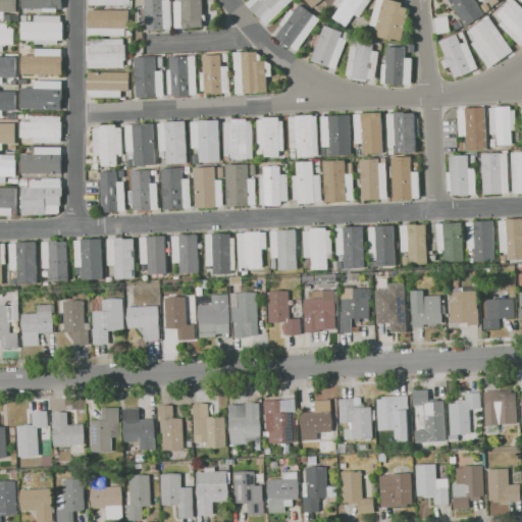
[(0,0),(16,0),(16,7),(16,12),(4,12),(4,18),(0,18),(0,0)]
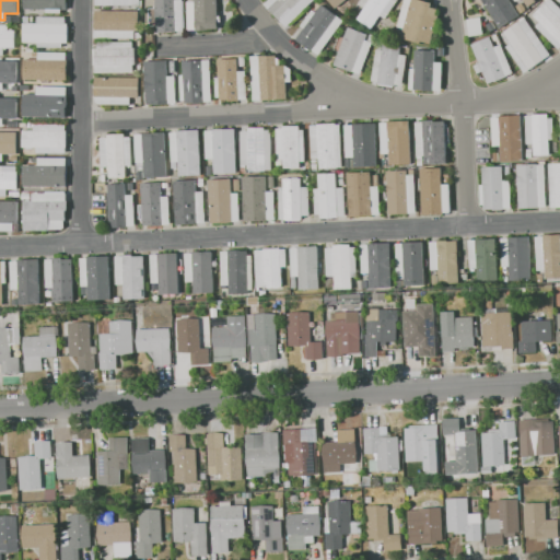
[(24,0),(66,0),(66,9),(24,9),(24,0)]
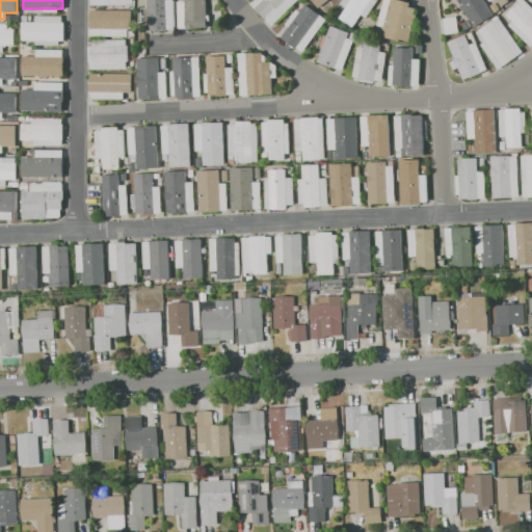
[(174,0),(174,30),(147,30),(147,0),(174,0)]
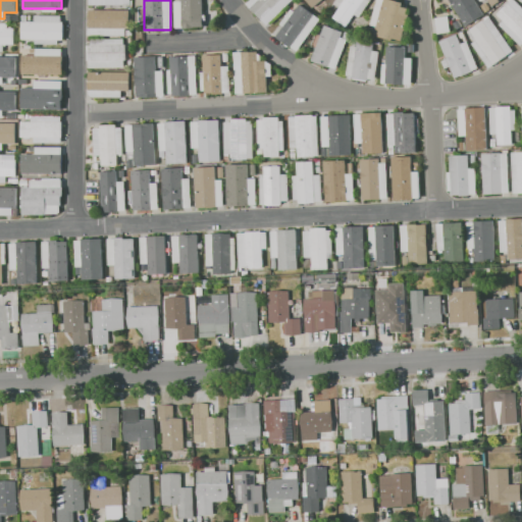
[(204,0),(204,28),(198,28),(198,30),(194,30),(194,32),(181,32),(181,30),(176,30),(176,0),(204,0)]
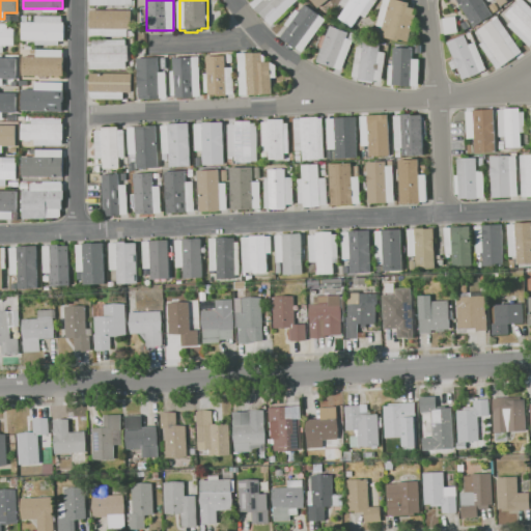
[(250,4),(254,0),(296,0),(270,25),(250,4)]
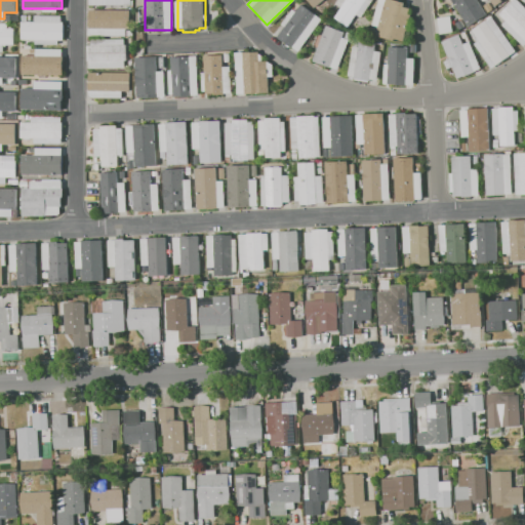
[(307,0),(315,8),(323,0),(307,0)]
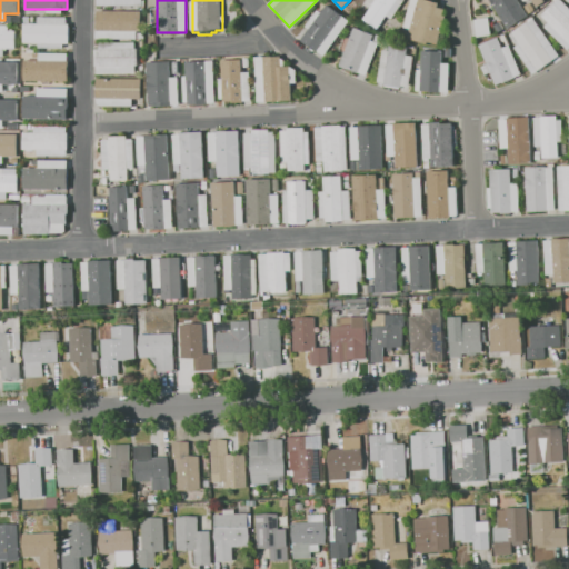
[(362,19),(370,8),(365,5),(367,0),(405,0),(392,19),(387,16),(377,29),(362,19)]
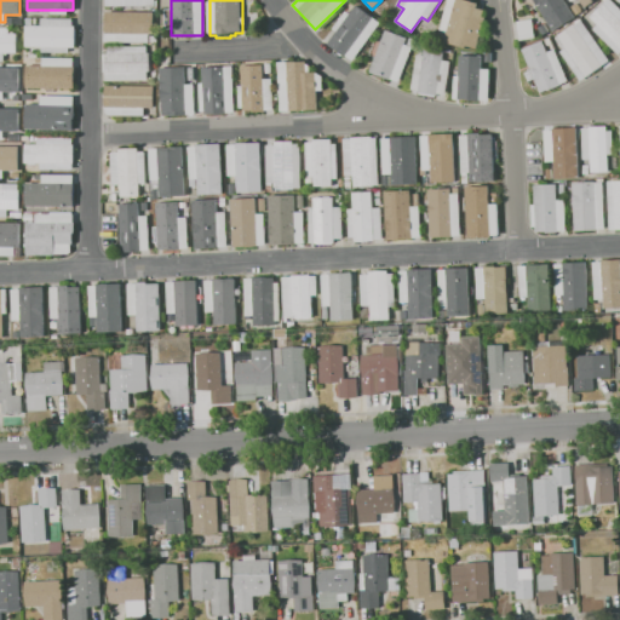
[(445,44),(447,32),(441,30),(448,0),(469,0),(478,3),(477,7),(484,10),(483,17),(486,18),(478,49),(466,46),(466,50),(445,44)]
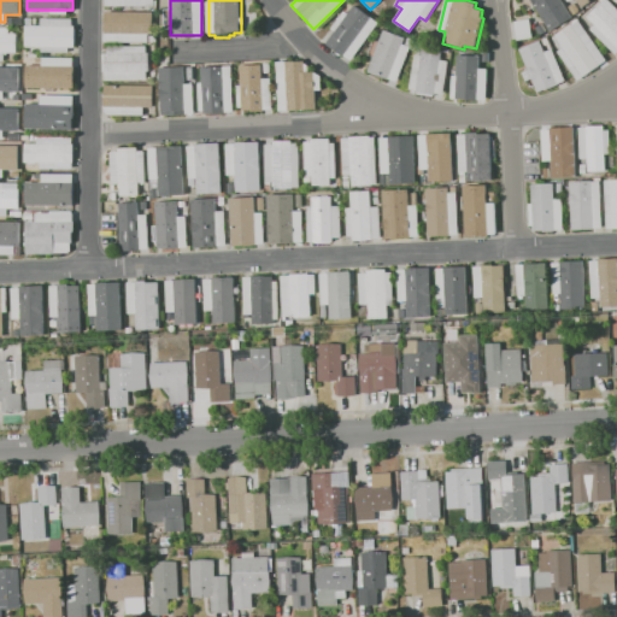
[(560,0),(571,17),(550,30),(530,0),(560,0)]
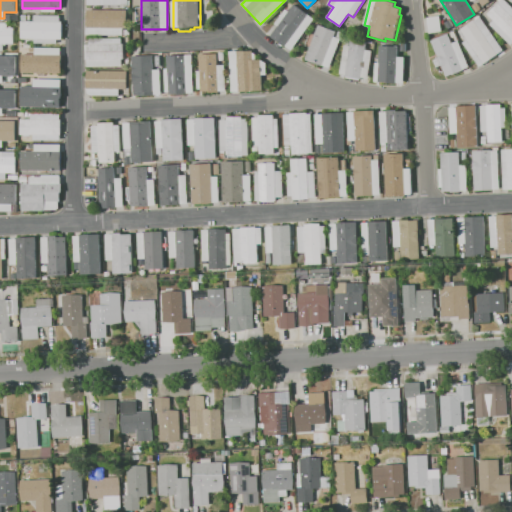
[(500,0),(506,0),(511,5),(511,43),(511,45),(489,24),(493,19),(487,14),(500,0)]
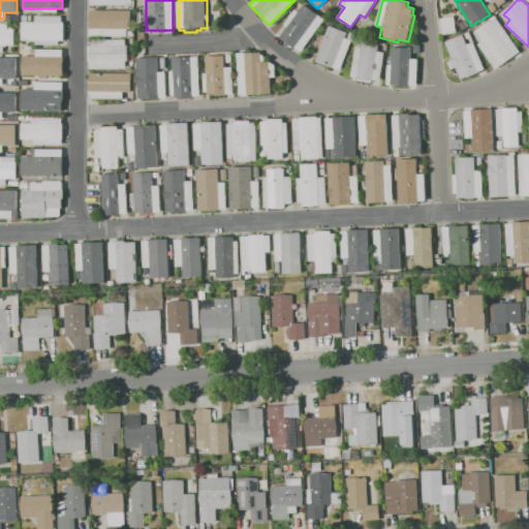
[(279,36),(286,26),(284,24),(296,9),(298,11),(303,4),(323,20),(300,52),(279,36)]
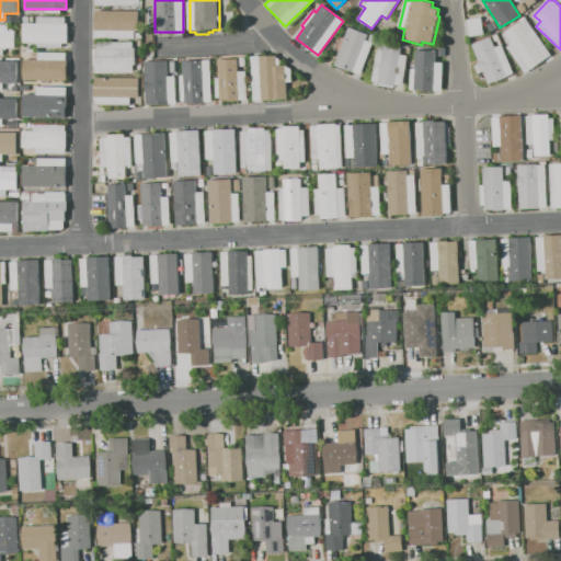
[(95,11),(139,11),(139,30),(135,30),(135,39),(95,39),(95,11)]
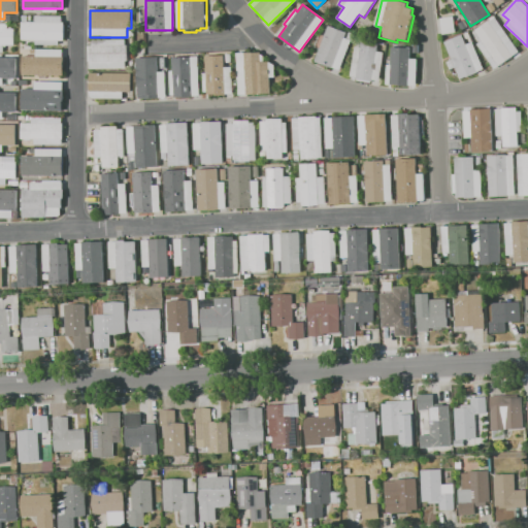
[(64,22),(64,39),(58,39),(58,43),(34,43),(34,39),(23,39),(23,22),(34,22),(34,17),(61,17),(61,22),(64,22)]
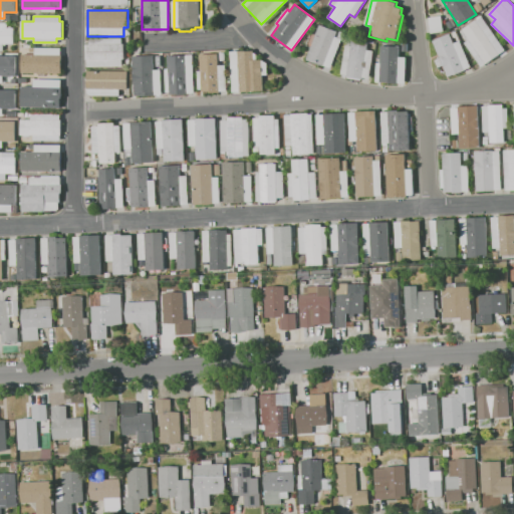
[(428,17),(441,16),(443,32),(430,33),(428,17)]
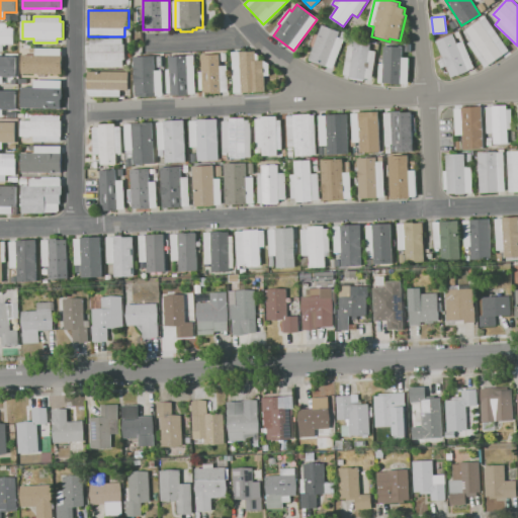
[(509,51),(484,68),(467,44),(470,41),(463,31),(486,16),(509,51)]
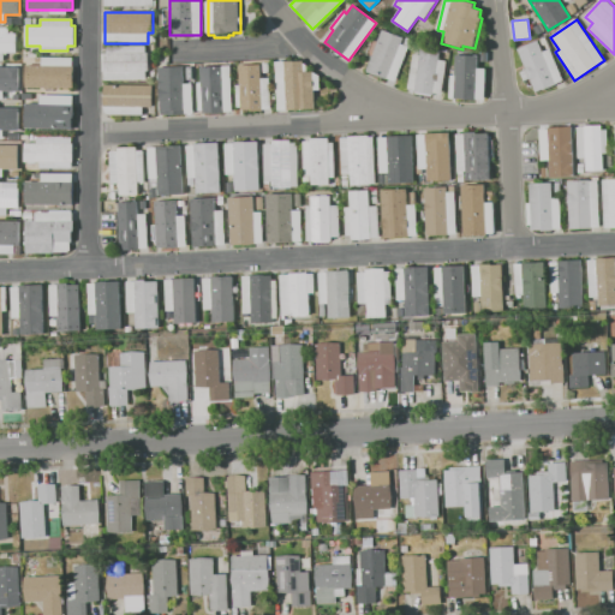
[(533,28),(539,24),(544,31),(537,35),(533,28)]
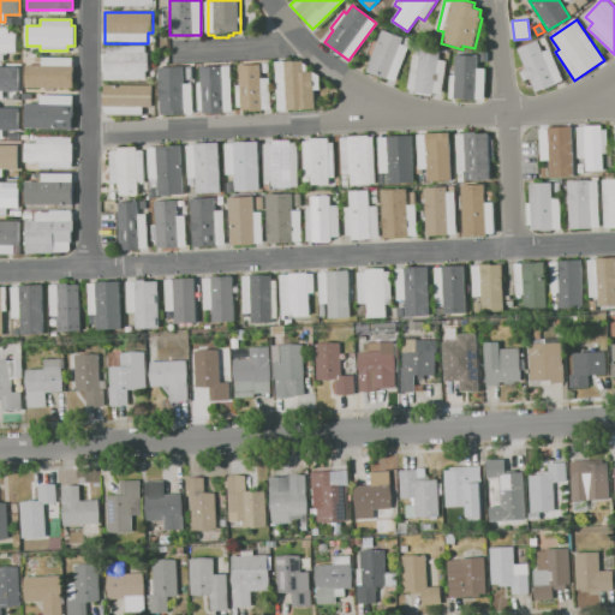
[(17,34),(17,53),(4,53),(4,55),(4,60),(0,60),(0,28),(10,28),(10,34),(17,34)]
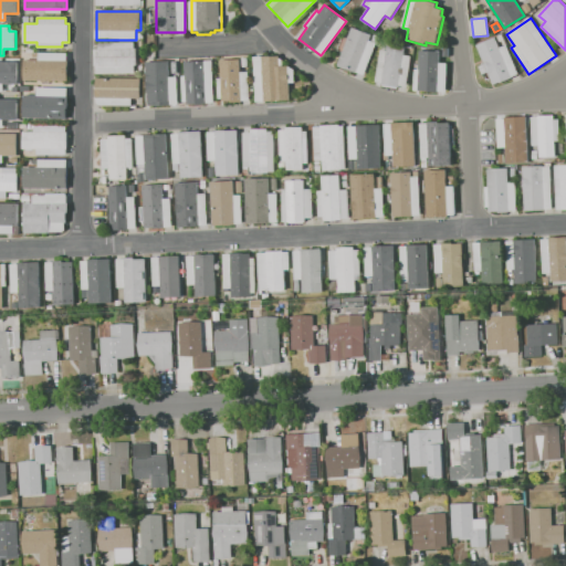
[(350,27),(370,34),(368,40),(376,43),(364,74),(356,71),(355,73),(336,65),(342,51),(336,50),(342,34),(347,37),(350,27)]
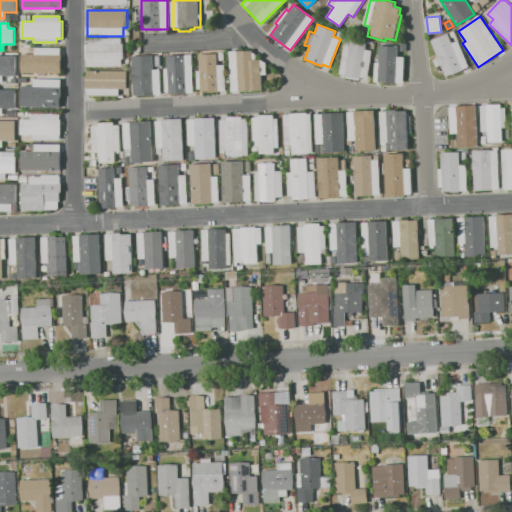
[(447,33),(452,43),(457,41),(468,68),(446,77),(431,40),(447,33)]
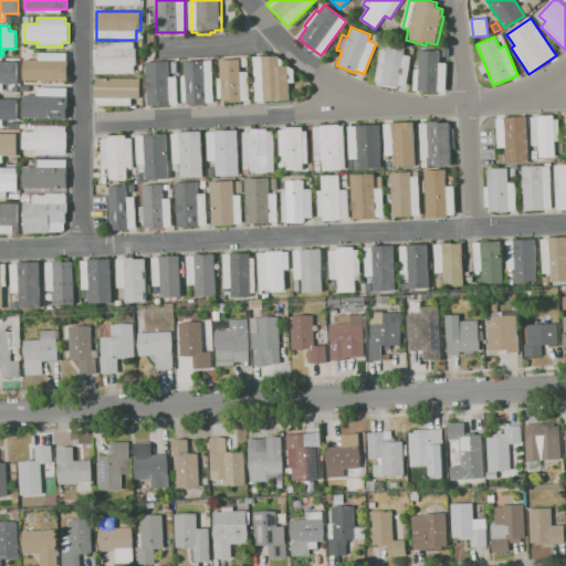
[(136,48),(136,65),(134,65),(134,74),(96,74),(96,65),(94,65),(94,48),(97,48),(97,42),(134,42),(134,48),(136,48)]
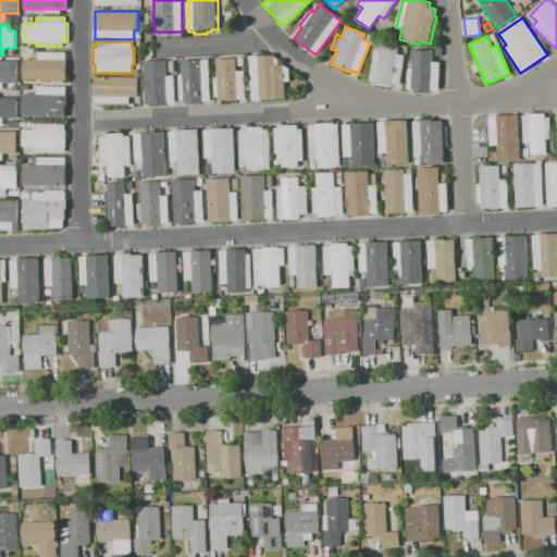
[(374,83),(374,82),(369,81),(374,49),(381,50),(382,42),(399,45),(397,54),(406,56),(400,86),(393,85),(392,86),(374,83)]
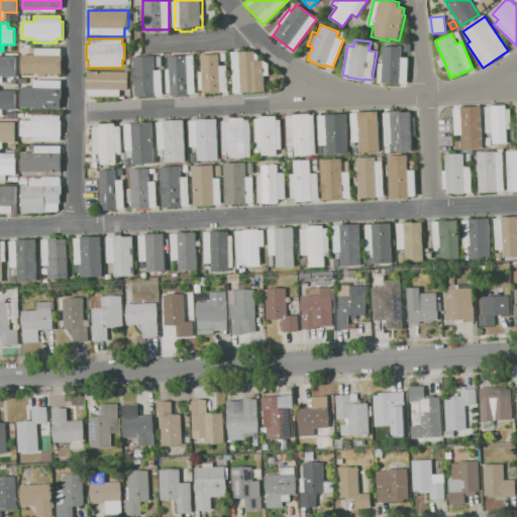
[(383,46),(401,46),(401,57),(407,58),(407,84),(379,83),(379,63),(383,63),(383,46)]
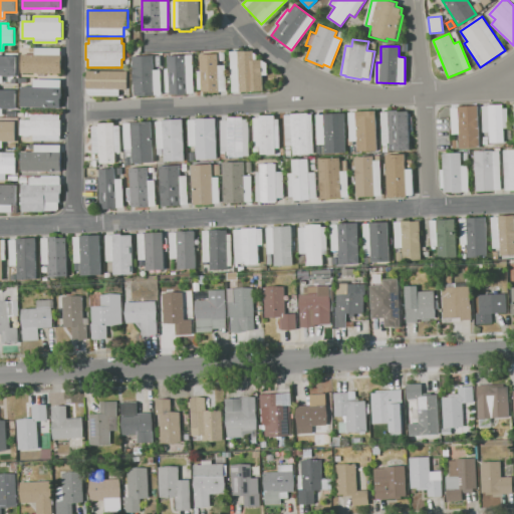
[(22,54),(35,54),(35,48),(60,48),(60,72),(22,72),(22,54)]
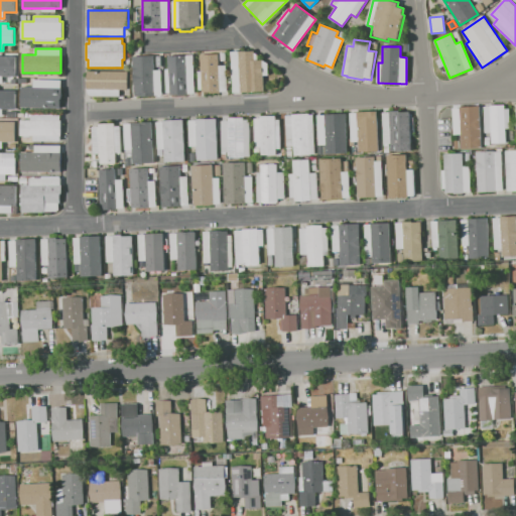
[(231,51),(254,50),(254,60),(262,60),(268,63),(268,76),(263,76),(264,92),(232,93),(231,51)]
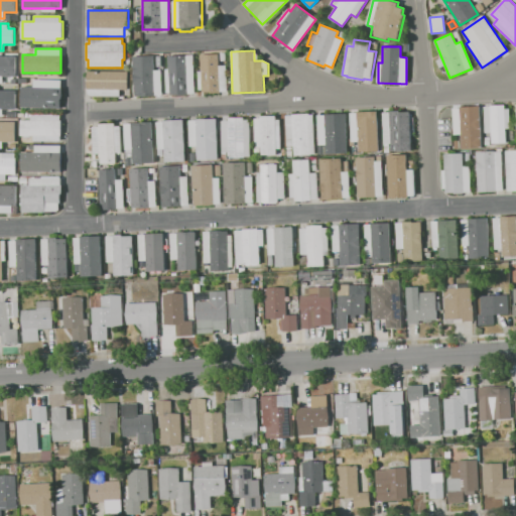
[(202,92),(202,90),(198,90),(197,71),(201,71),(201,53),(219,52),(219,66),(226,66),(227,91),(202,92)]
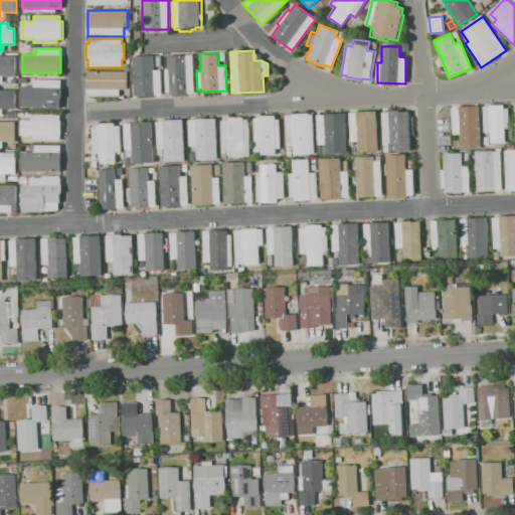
[(17,55),(17,76),(3,76),(3,82),(0,82),(0,53),(2,53),(2,55),(17,55)]
